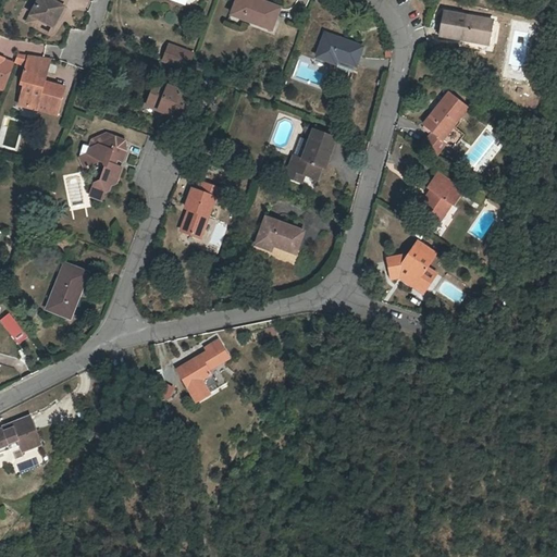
[(45,0),(32,26),(41,32),(44,28),(53,33),(69,0),(45,0)]
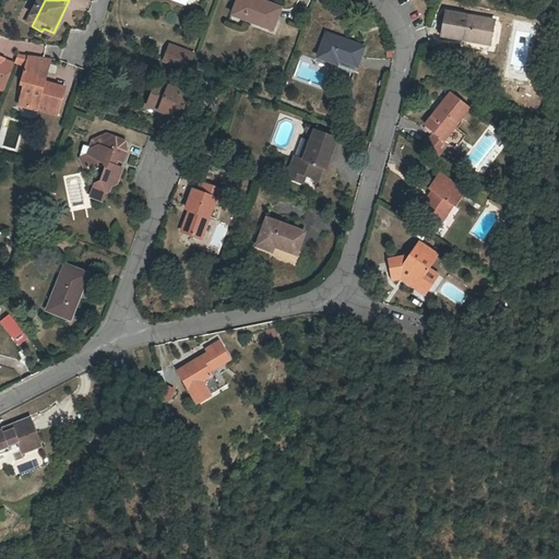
[(494,22),(443,11),(438,35),(478,44),(480,34),(489,35),(494,22)]
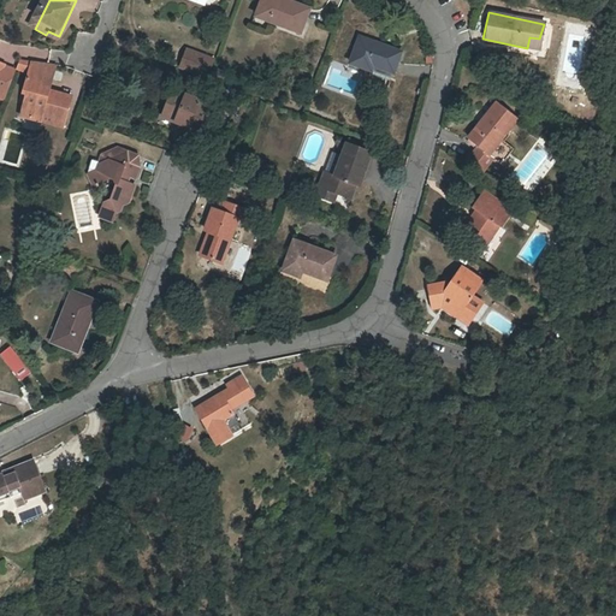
[(303,34),(258,17),(249,37),(261,41),(259,46),(294,59),(303,34)]
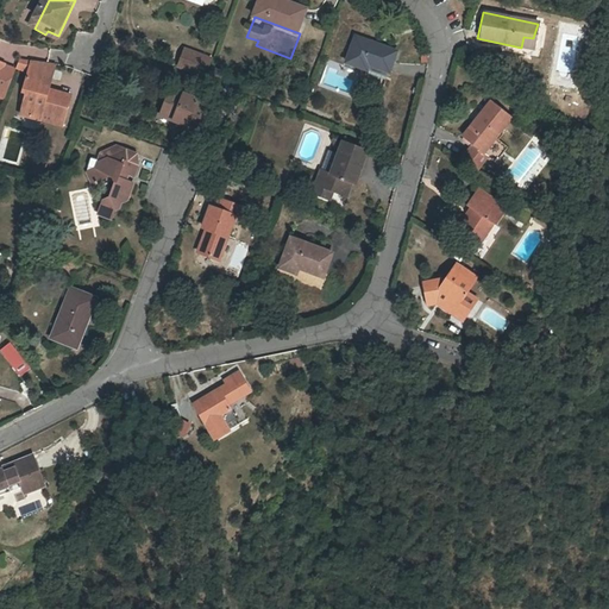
[(521,48),(531,50),(533,38),(523,37),(521,48)]
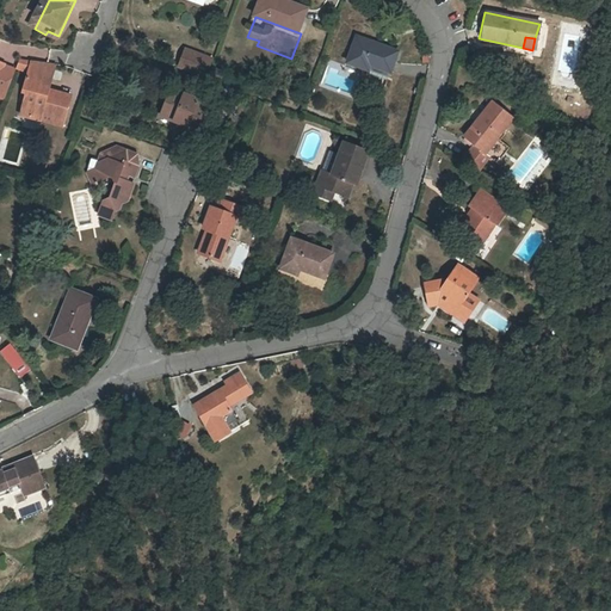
[(396,53),(356,38),(346,62),(388,76),(396,53)]
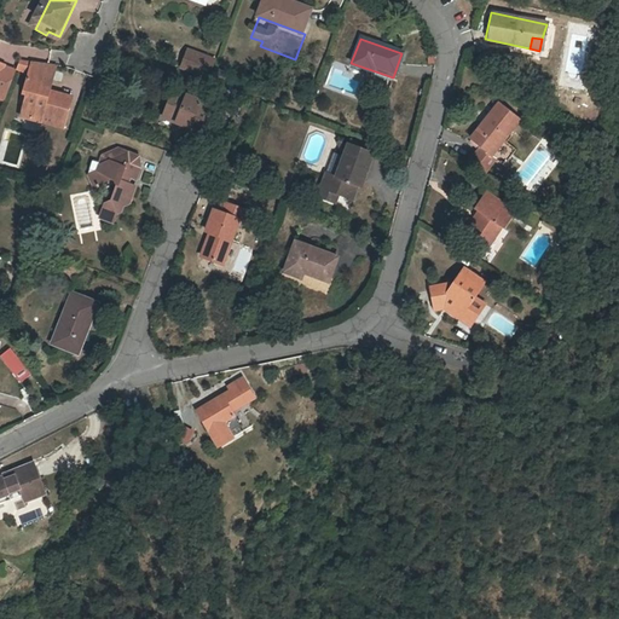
[(214,62),(187,52),(180,70),(208,80),(214,62)]
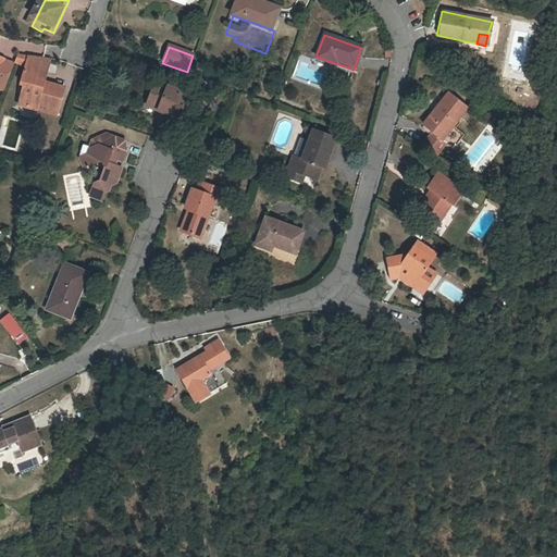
[(29,58),(20,84),(24,85),(17,100),(50,112),(61,87),(44,81),(51,60),(29,58)]
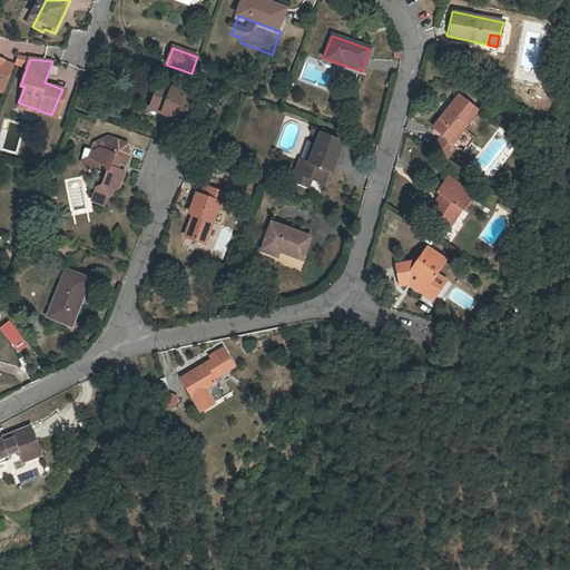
[(183,127),(193,98),(166,88),(164,94),(154,90),(147,107),(159,112),(160,109),(172,114),(169,121),(183,127)]
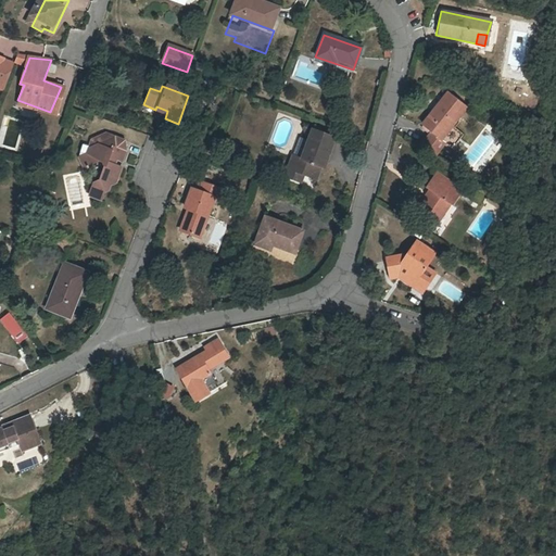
[(447,90),(421,123),(429,129),(417,144),(434,155),(445,142),(440,139),(438,136),(449,123),(452,125),(467,109),(447,90)]
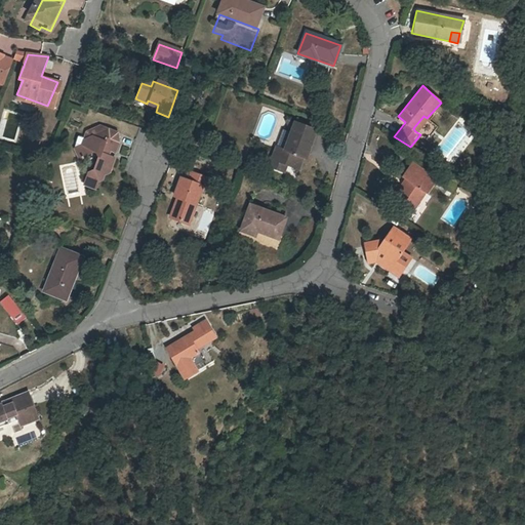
[(410,101),(415,94),(411,90),(406,97),(410,101)]
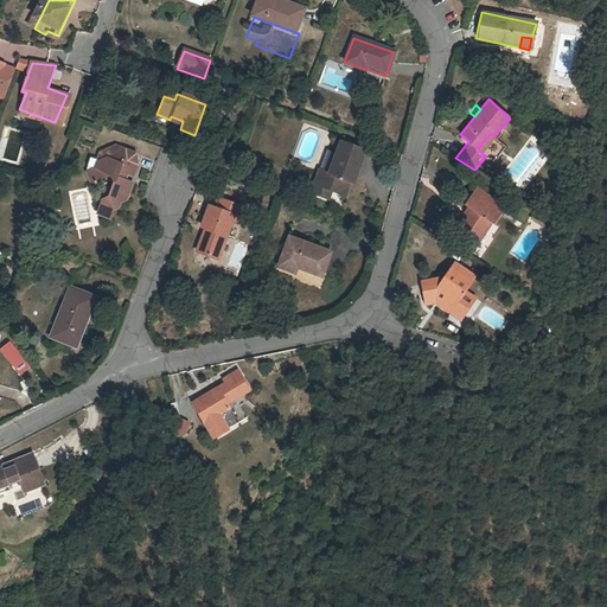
[(157,114),(155,121),(180,129),(183,121),(171,116),(170,120),(157,114)]
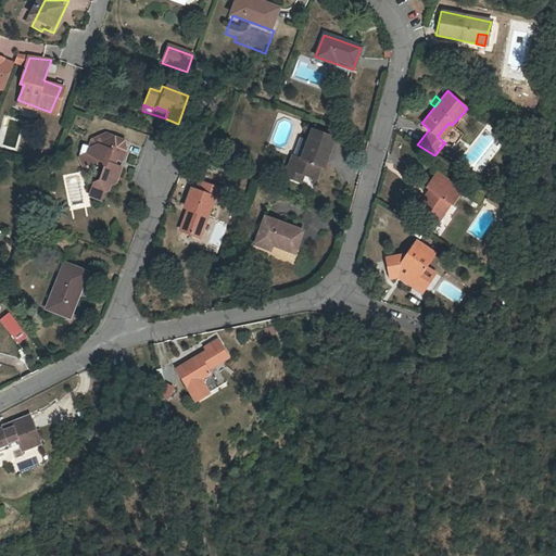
[(441,161),(463,135),(452,125),(449,123),(438,136),(445,142),(434,155),(441,161)]
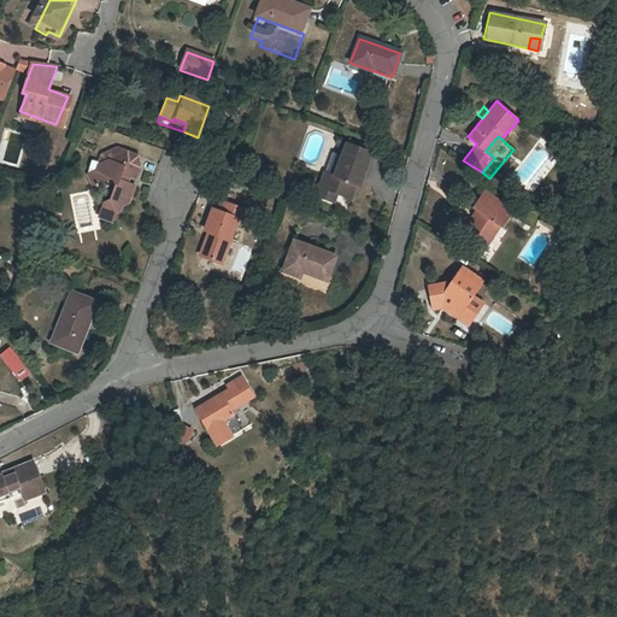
[(119,146),(103,152),(97,169),(89,172),(94,184),(100,183),(101,177),(109,174),(112,174),(116,175),(116,178),(116,182),(109,201),(104,203),(98,216),(113,222),(118,210),(127,209),(127,204),(131,201),(137,184),(127,181),(130,172),(135,175),(141,163),(140,157),(139,154),(135,152),(119,146)]
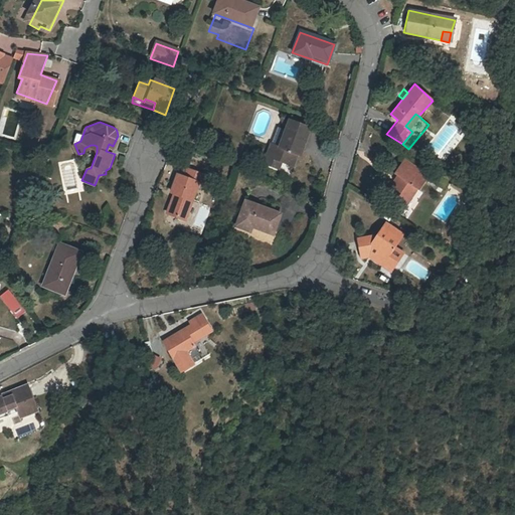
[(310,130),(290,123),(280,150),(275,149),(270,161),(293,169),(298,157),(300,158),(310,130)]
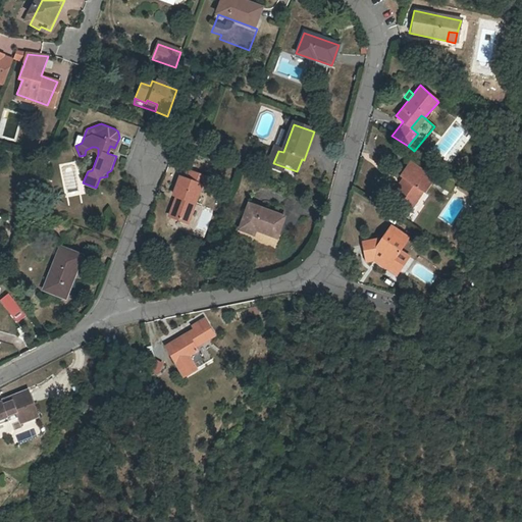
[(431,177),(407,159),(396,174),(402,178),(389,196),(404,206),(407,201),(410,203),(417,193),(419,195),(431,177)]
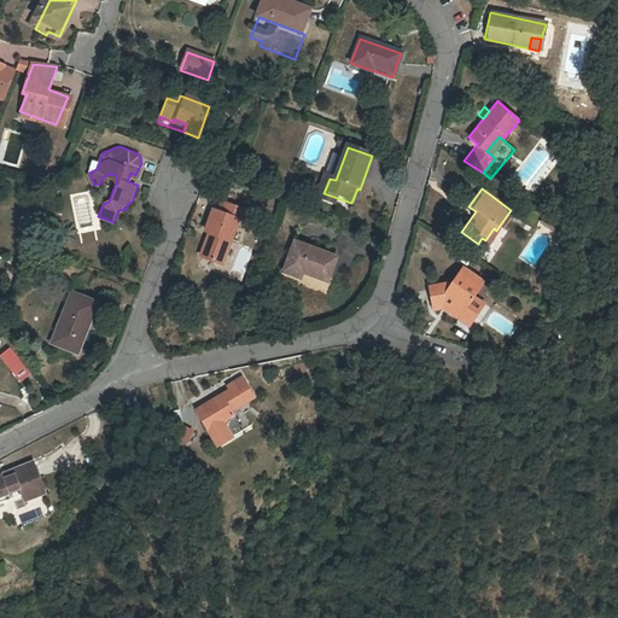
[(243,222),(246,214),(222,205),(220,213),(214,211),(205,232),(210,234),(200,256),(222,264),(238,220),(243,222)]
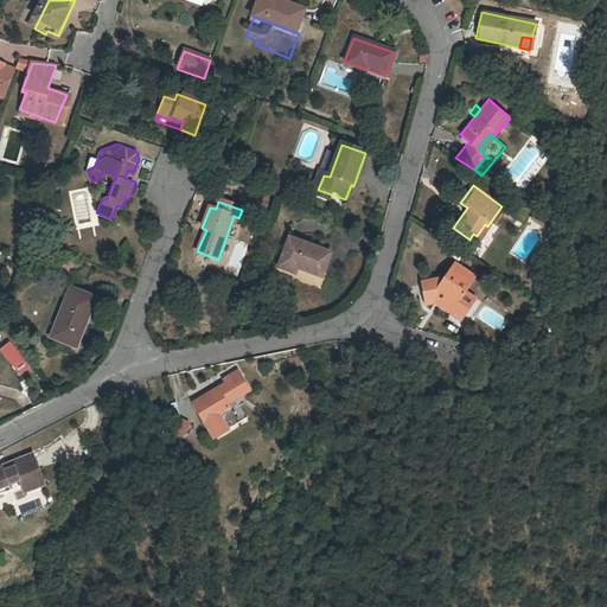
[(331,254),(288,238),(278,268),(296,275),(300,267),(324,276),(331,254)]
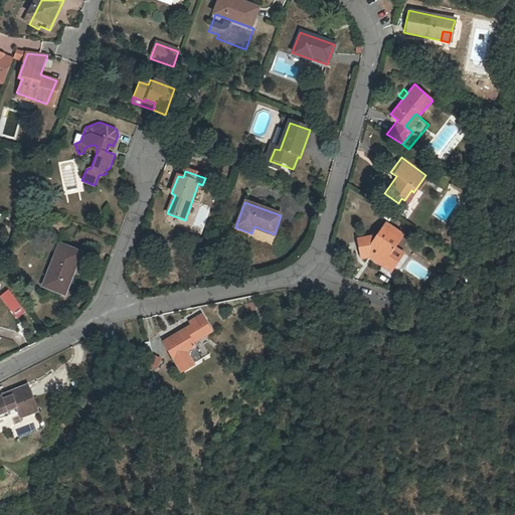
[(405,235),(385,221),(375,234),(358,238),(361,254),(369,253),(383,265),(387,259),(396,265),(404,253),(396,247),(405,235)]
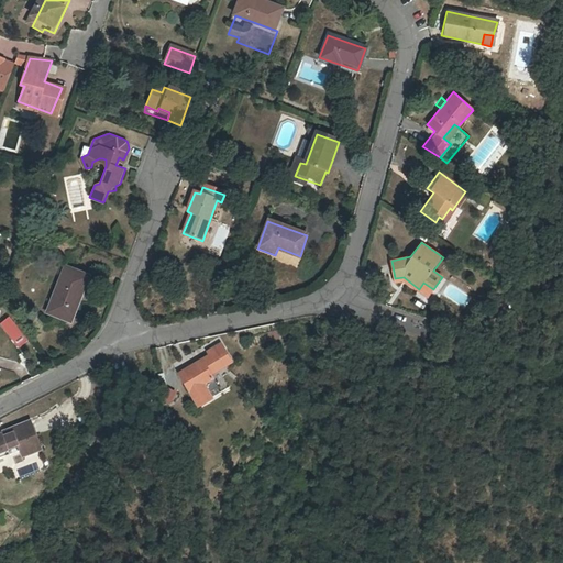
[(81,275),(57,266),(48,289),(53,290),(44,313),(65,322),(81,275)]
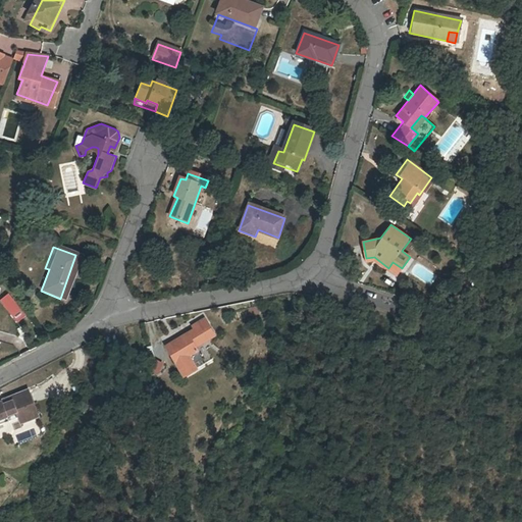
[(388,268),(398,274),(402,268),(393,262),(388,268)]
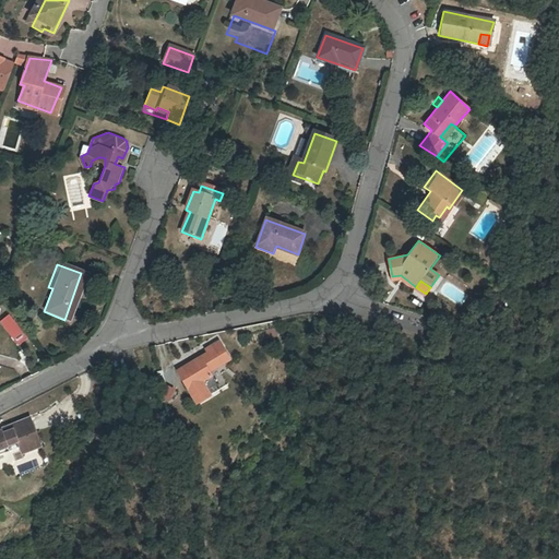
[(9,312),(0,319),(0,322),(14,342),(24,334),(9,312)]
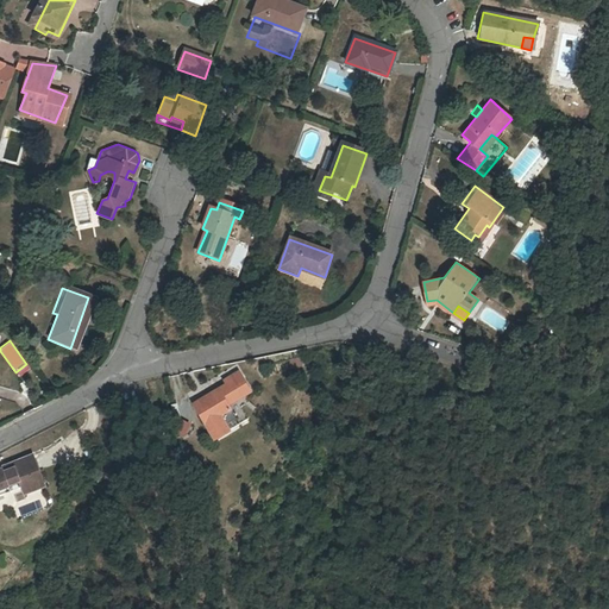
[(300,356),(289,360),(294,371),(305,365),(300,356)]
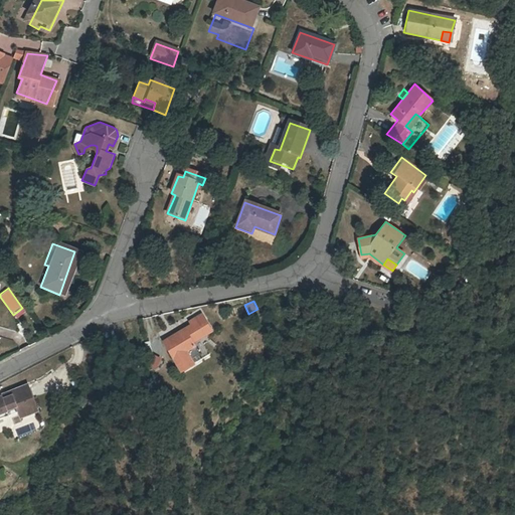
[(188,357),(205,350),(199,336),(213,330),(205,313),(192,320),(193,323),(163,338),(177,368),(190,362),(188,357)]
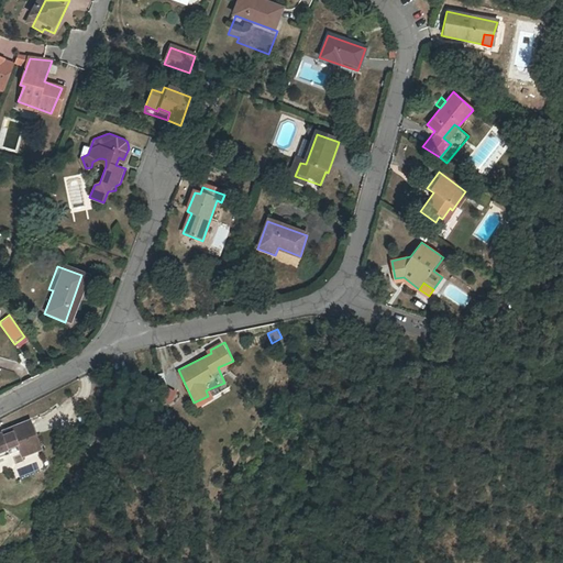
[(227,388),(224,383),(206,390),(208,396),(227,388)]
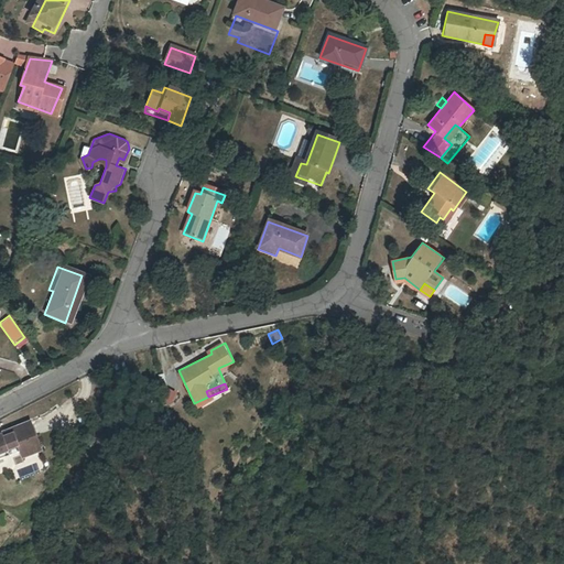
[(8,433),(0,435),(0,464),(15,459),(13,452),(23,448),(26,461),(47,453),(36,422),(7,432),(8,433)]
